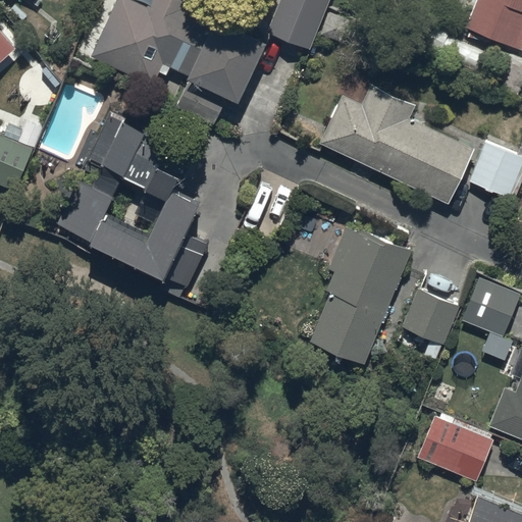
[(239,96),(266,39),(191,3),(192,0),(149,0),(147,4),(138,0),(116,0),(92,53),(154,82),(163,61),(239,96)]
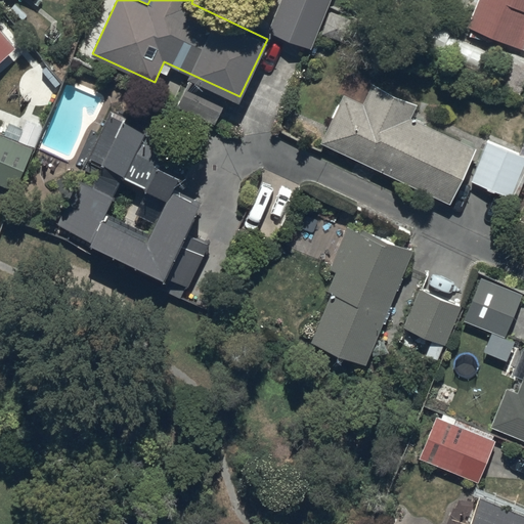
[(280,0),(269,29),(310,45),(329,0),(280,0)]
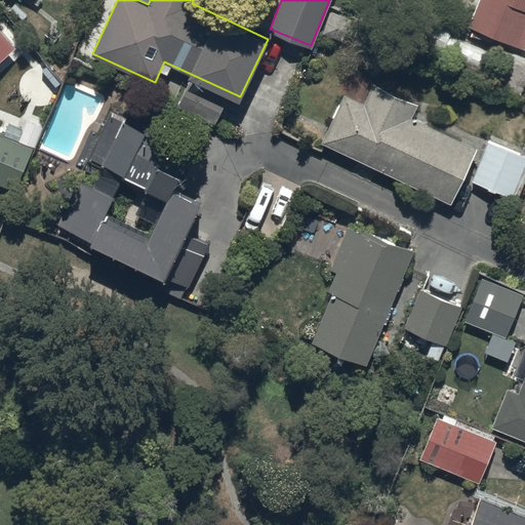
[(524,46),(524,0),(479,0),(470,25),(524,47),(524,46)]
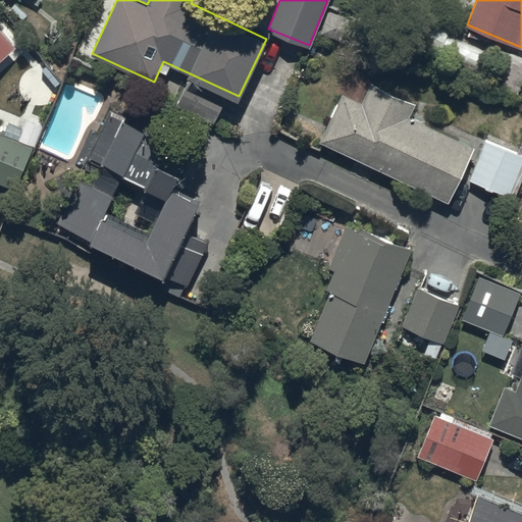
[(498,51),(422,13),(413,9),(401,35),(515,91),(521,75),(521,57),(500,47),(498,51)]
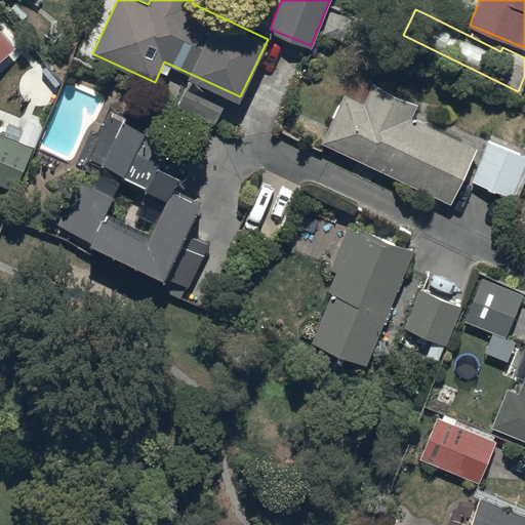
[(0,57),(15,45),(0,27),(0,57)]
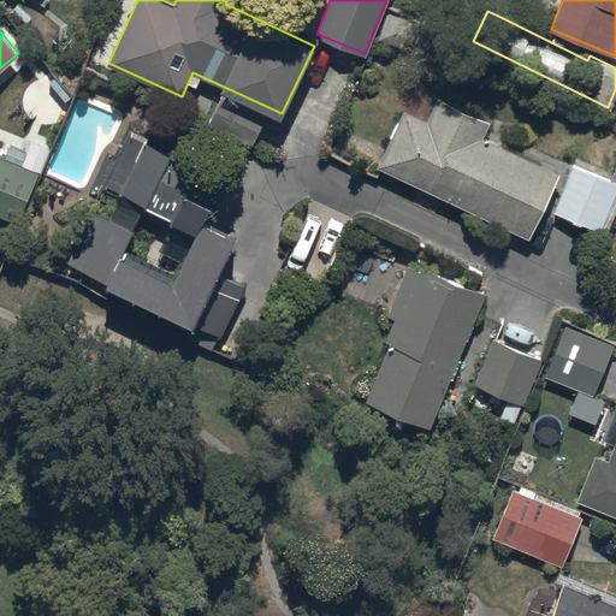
[(266,113),(223,94),(209,123),(253,143),(266,113)]
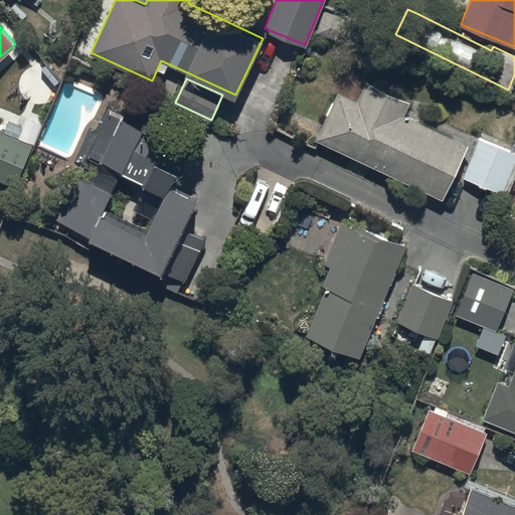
[(316,139),(442,198),(468,144),(403,114),(409,102),(366,80),(357,100),(338,91),(316,139)]
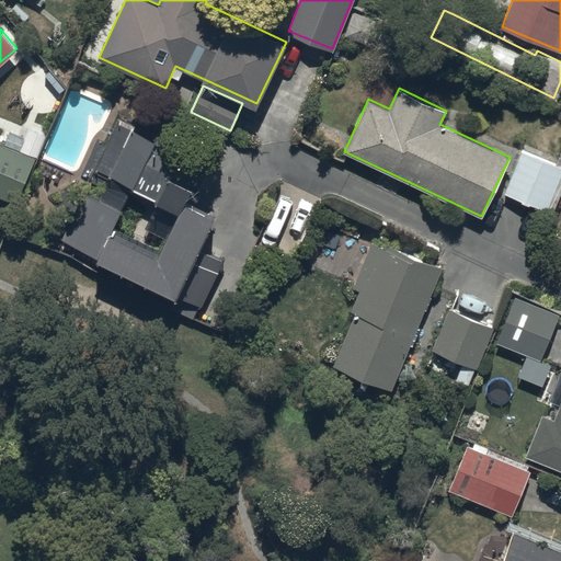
[(98,199),(82,192),(59,240),(99,259),(95,266),(174,305),(178,297),(201,308),(222,263),(199,252),(214,220),(184,206),(191,193),(168,181),(181,155),(117,125),(91,180),(104,186),(98,199)]
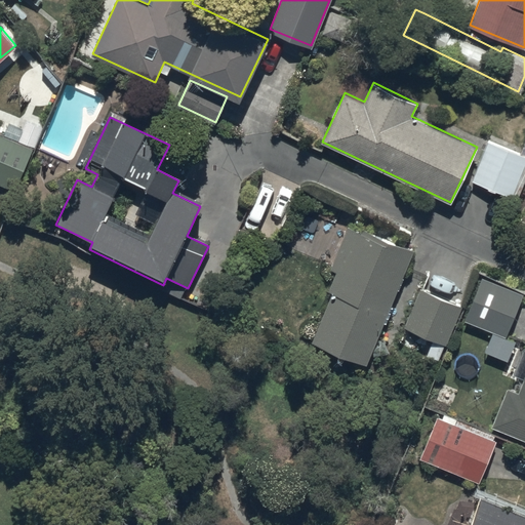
[(0,133),(0,182),(15,189),(33,148),(0,133)]
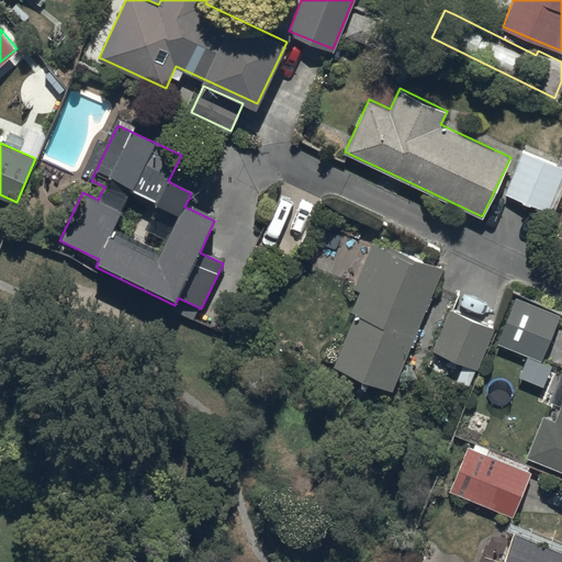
[(561,166),(523,150),(506,192),(548,209),(561,173),(561,166)]
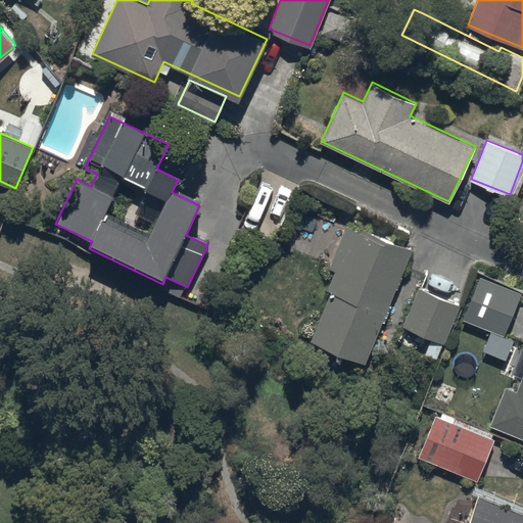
[(311,343),(365,366),(413,251),(367,232),(365,236),(346,228),(329,271),(335,273),(327,292),(331,294),(311,343)]
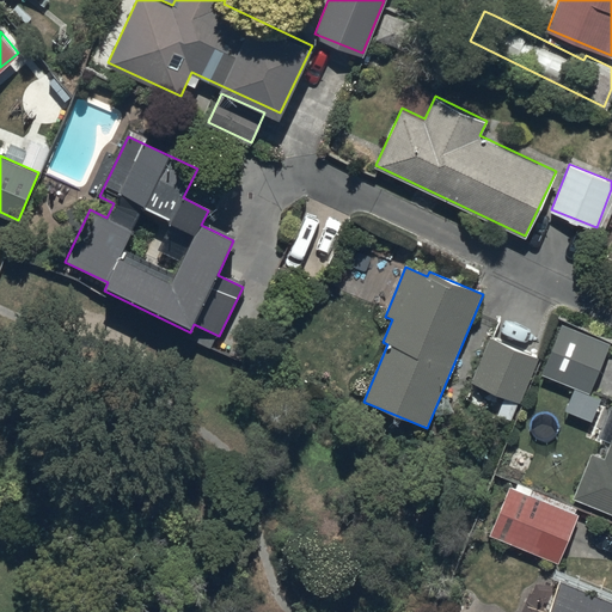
[(562,325),(542,374),(591,393),(610,344),(562,325)]
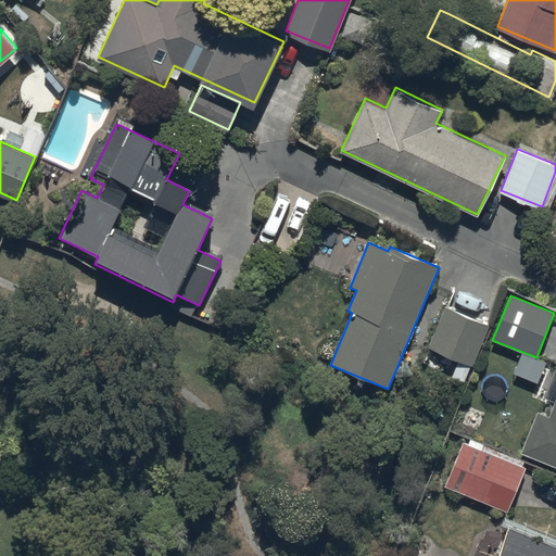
[(446,307),(429,348),(472,366),(490,326),(446,307)]
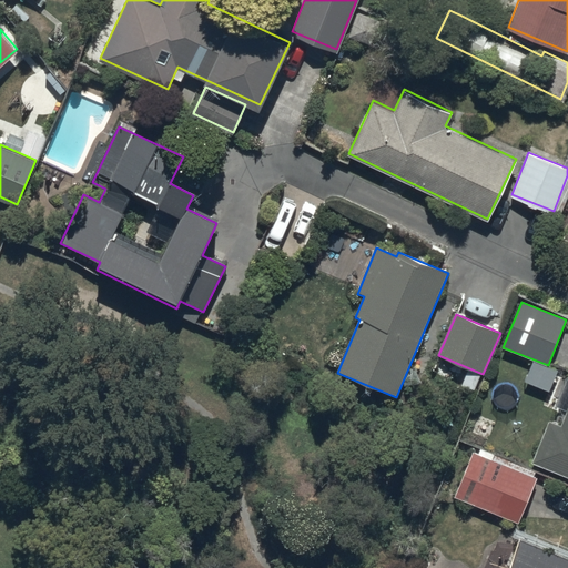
[(567,413),(561,428),(549,424),(533,465),(567,478),(567,413)]
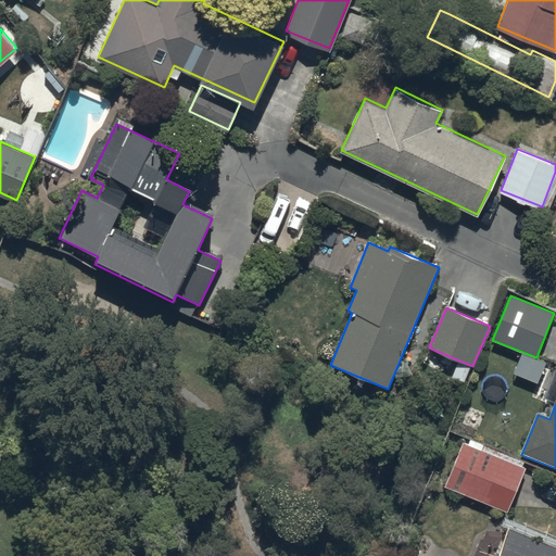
[(464,442),(446,485),(507,509),(525,467),(464,442)]
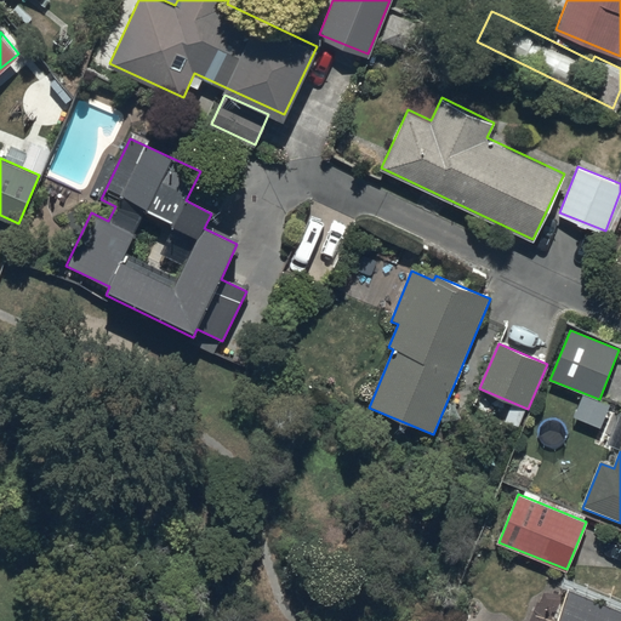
[(620,620),(620,609),(570,588),(556,620),(620,620)]
